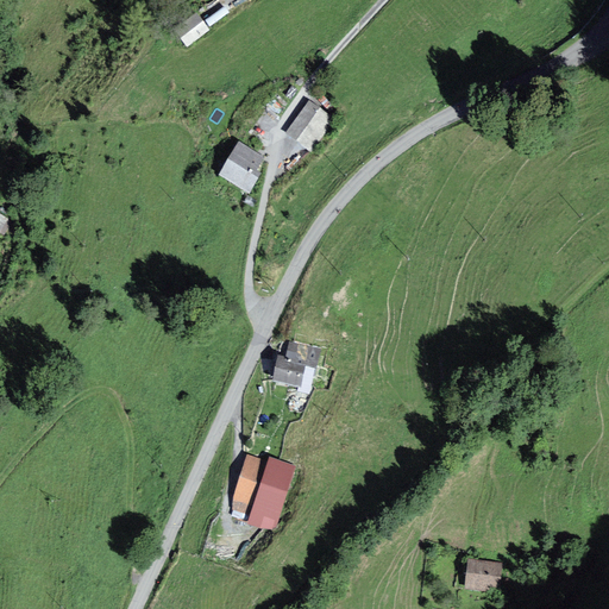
[(196,14),(176,30),(187,45),(208,30),(196,14)]
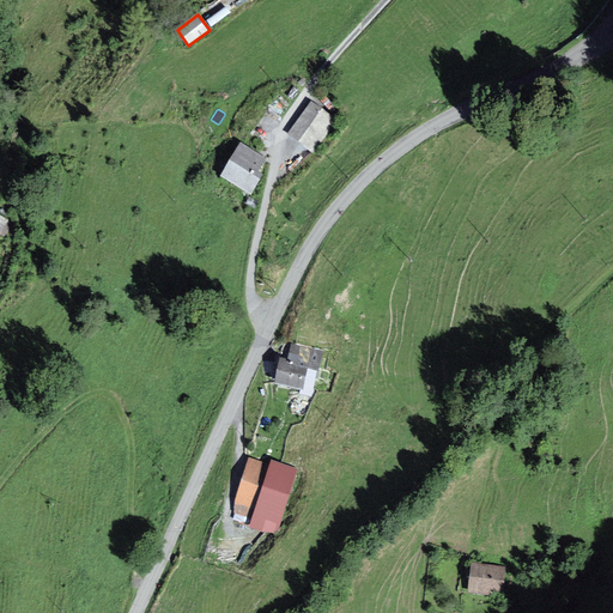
[(311,103),(289,135),(314,152),(335,120),(311,103)]
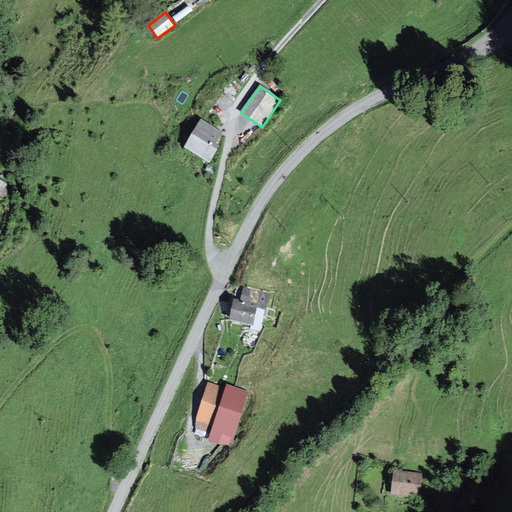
[(201,118),(185,147),(210,160),(221,140),(212,135),(217,127),(201,118)]
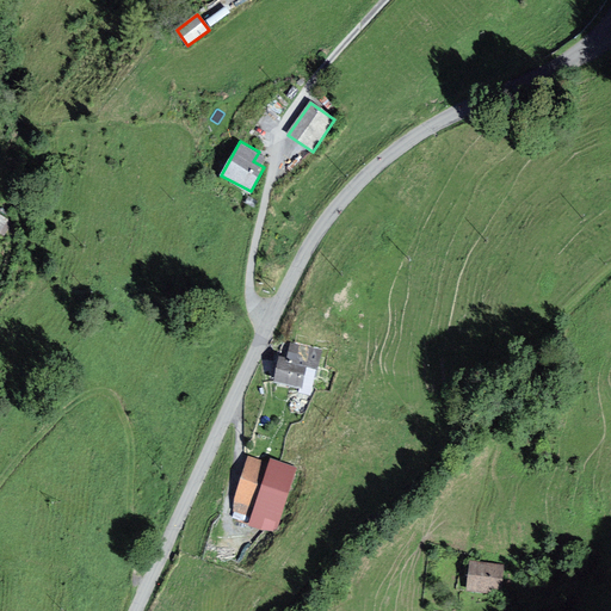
[(10,223),(0,217),(0,233),(2,235),(10,223)]
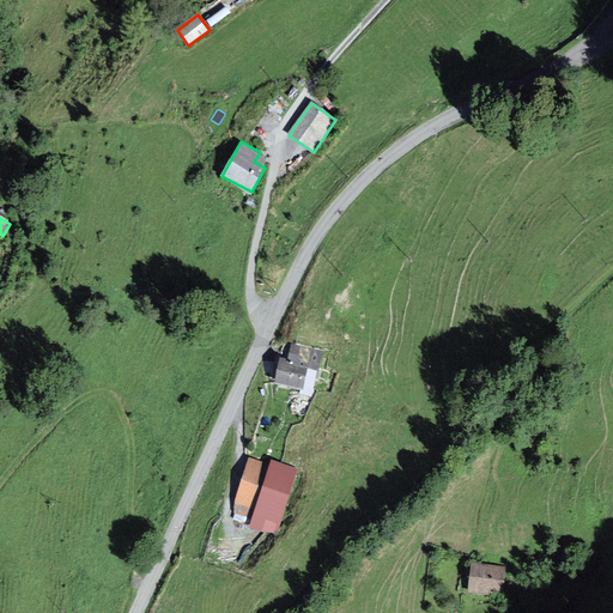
[(290,358),(280,356),(275,381),(314,388),(321,349),(292,344),(290,358)]
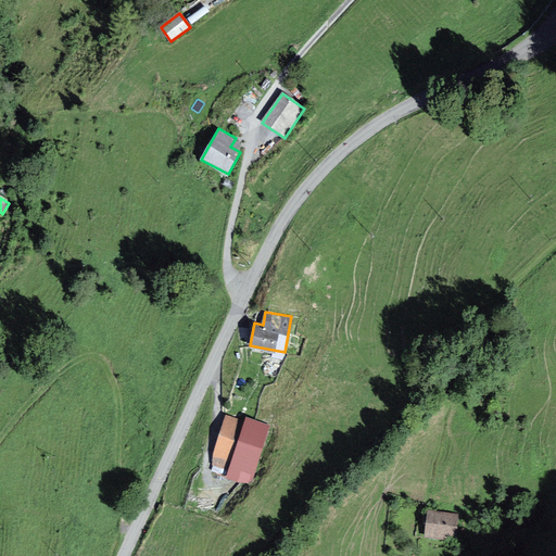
[(269,428),(226,414),(211,463),(229,469),(227,477),(251,484),(269,428)]
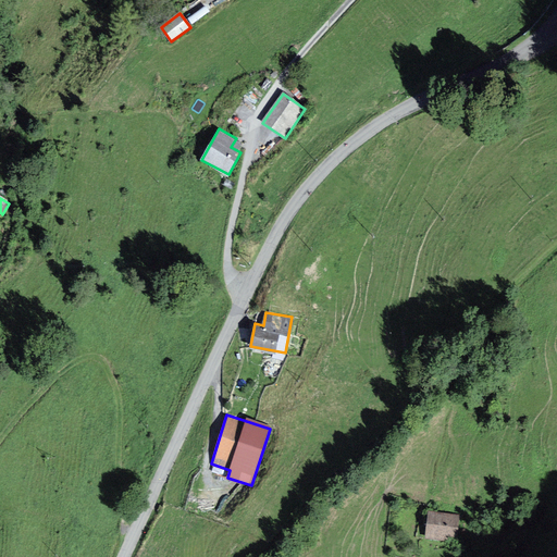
[(459,515),(430,510),(425,536),(456,541),(459,515)]
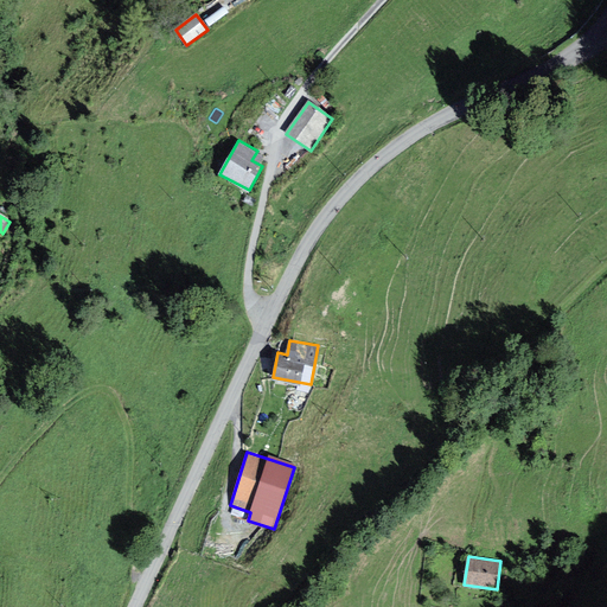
All buildings are outlined.
